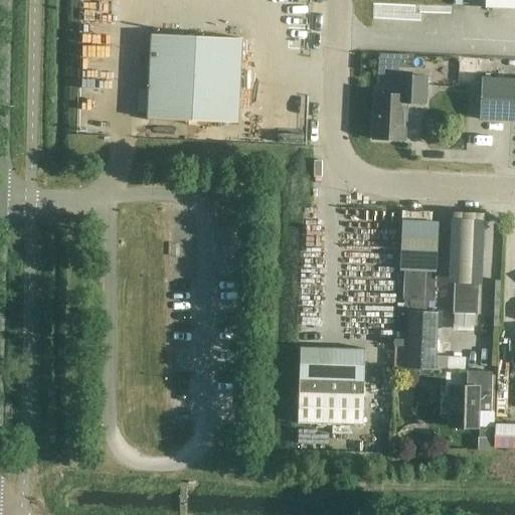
[(97,0),(97,8),(111,9),(111,0),(97,0)]
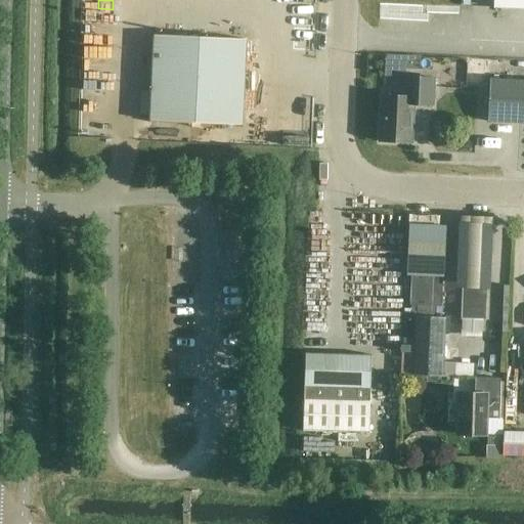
[(523,0),(493,0),(493,8),(523,9),(523,0)]
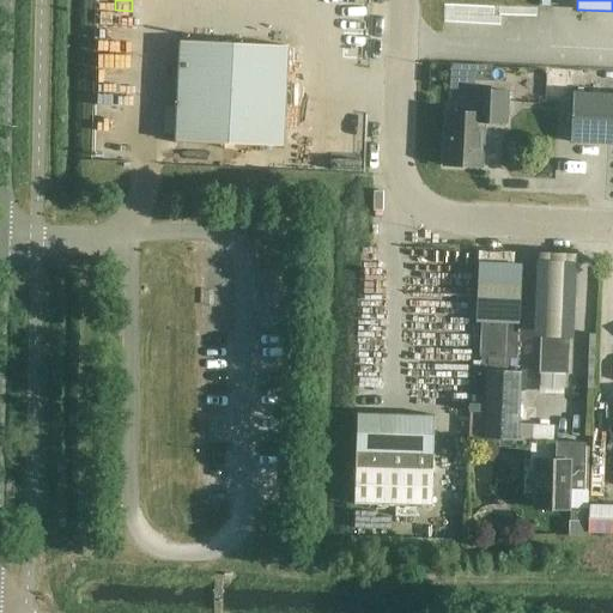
[(289,47),(181,41),(176,141),(284,147),(289,47)]
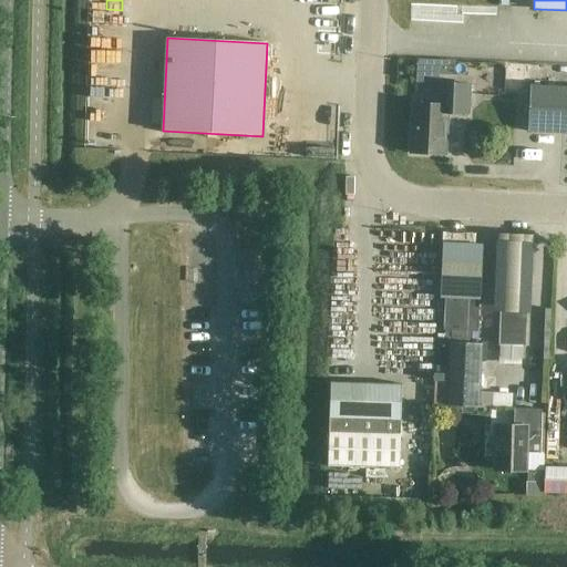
[(470,84),(439,83),(437,104),(413,103),(411,154),(445,155),(446,113),(468,114),(470,84)]
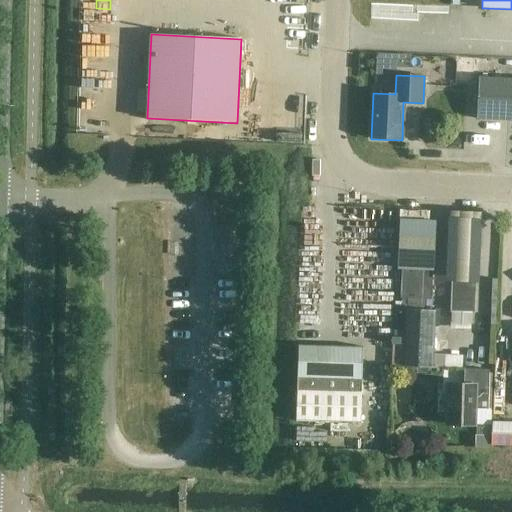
[(511,79),(479,78),(477,119),(511,120),(511,79)]
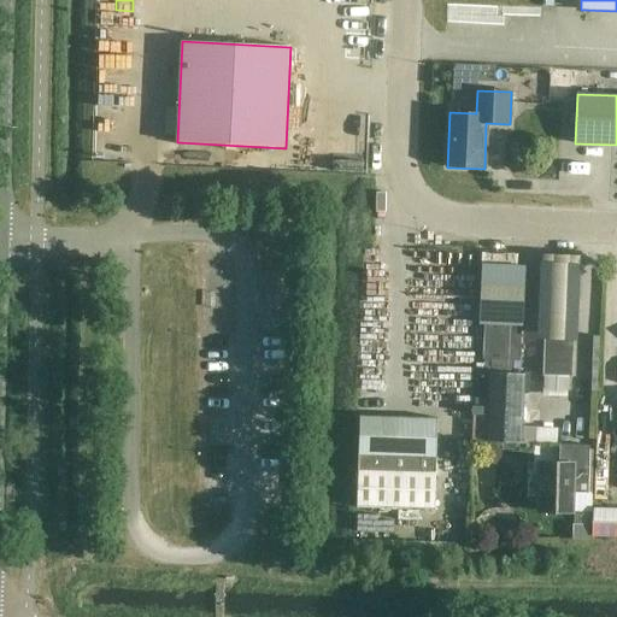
[(482,289),(519,288),(518,252),(480,254),(482,289)]
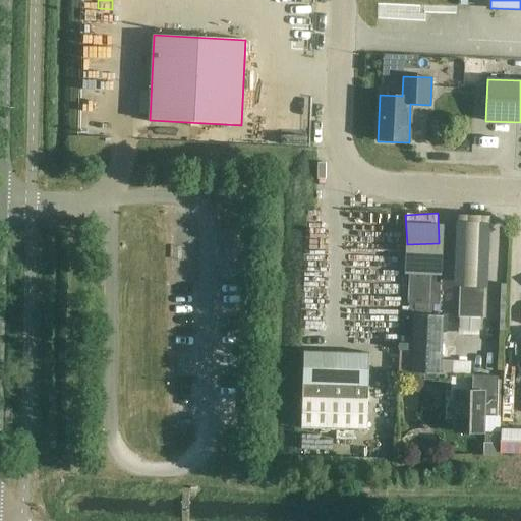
[(312,220),(308,237),(326,241),(330,225),(312,220)]
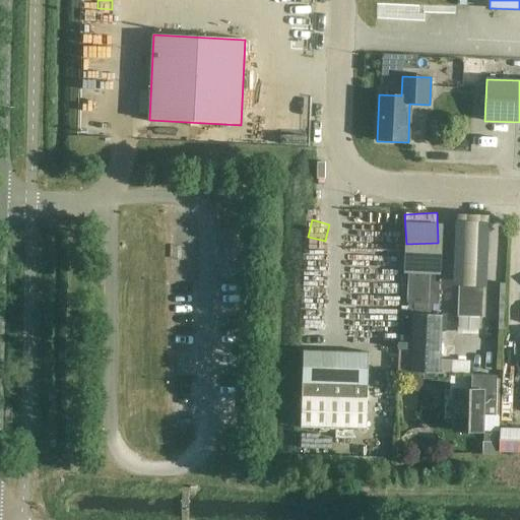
[(403,272),(440,272),(440,246),(403,246),(403,272)]
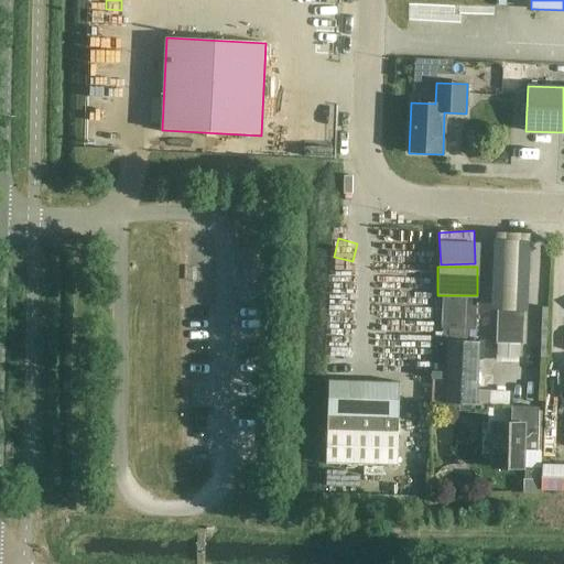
[(476,299),(444,297),(442,329),(475,332),(476,299)]
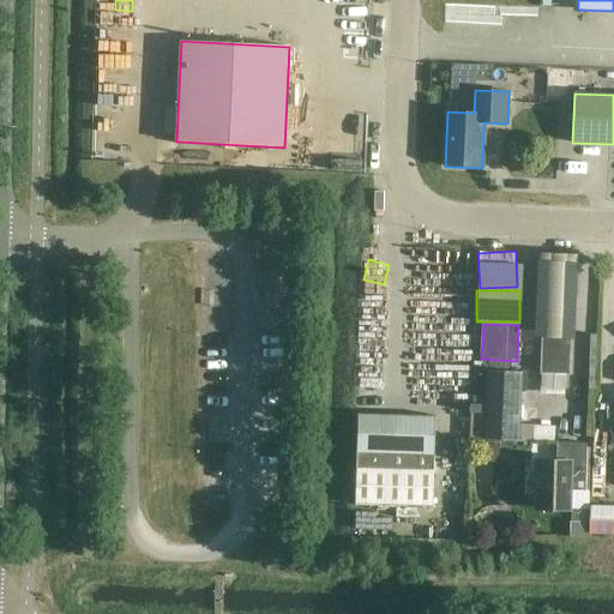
[(567,339),(540,338),(539,377),(566,377),(567,339)]
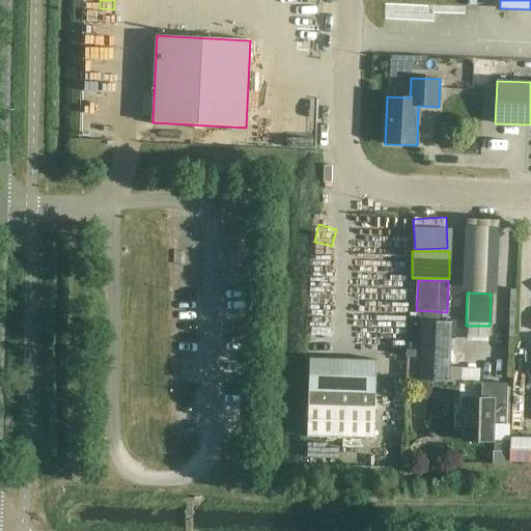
[(451,323),(421,320),(420,353),(407,353),(406,379),(419,380),(448,382),(451,323)]
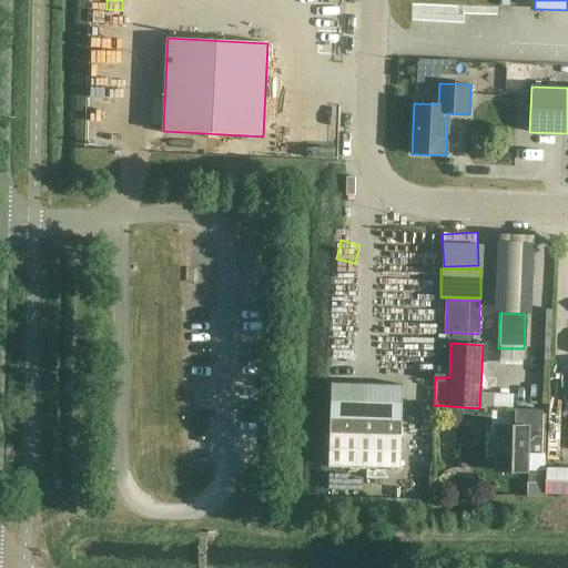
[(403,386),(331,384),(328,468),(401,469),(403,386)]
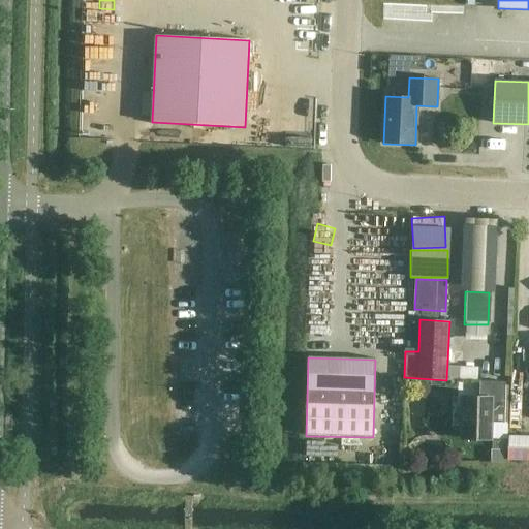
[(478,376),(478,365),(460,364),(460,376),(478,376)]
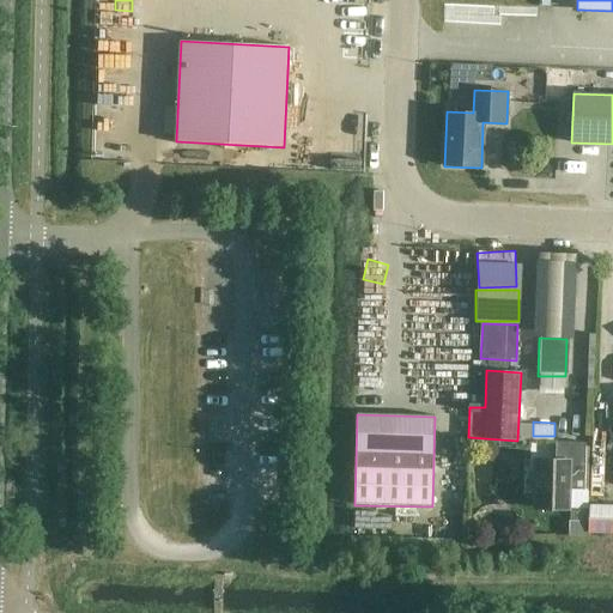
[(586,443),(556,442),(556,461),(536,460),(535,509),(568,510),(568,492),(587,492),(588,479),(584,479),(586,443)]
